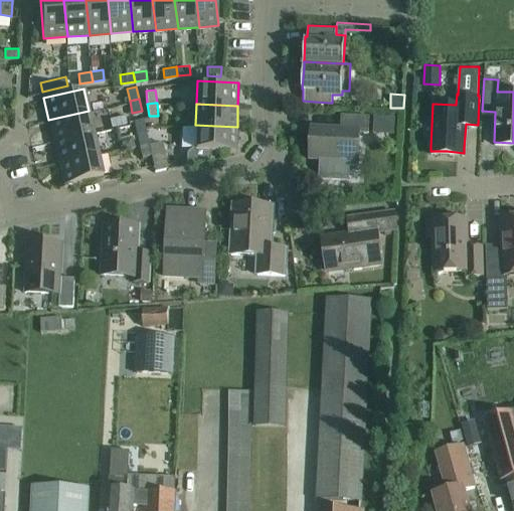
[(48,120),(53,140),(93,132),(89,111),(48,120)]
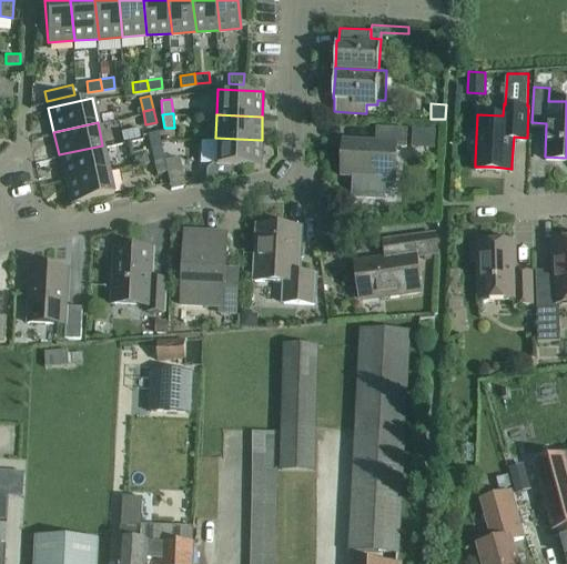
[(139,123),(122,127),(124,137),(141,133),(139,123)]
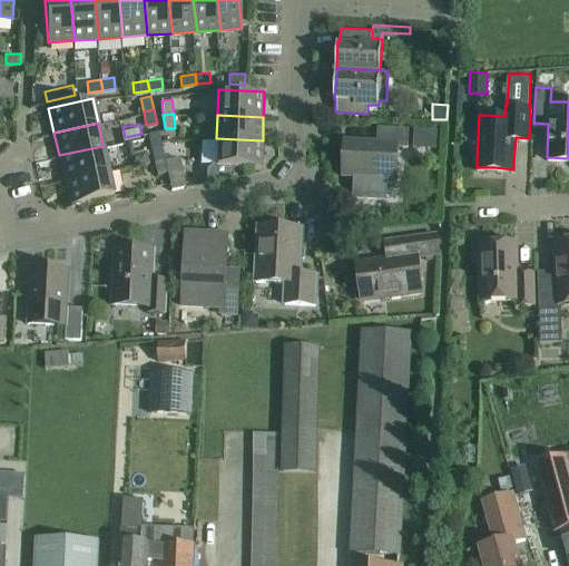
[(344,138),(343,174),(375,175),(375,179),(395,179),(396,145),(408,146),(409,126),(378,124),(376,139),(344,138)]
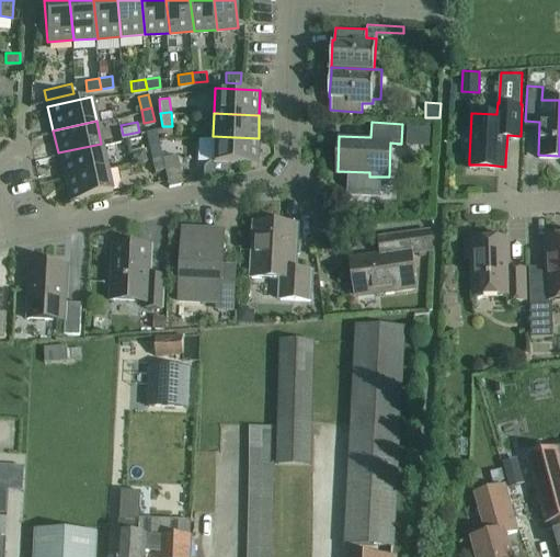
[(408,124),(407,143),(430,144),(431,125),(408,124)]
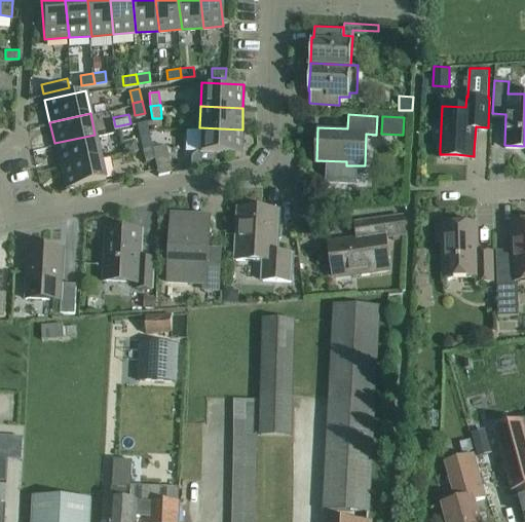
[(136,121),(142,147),(152,144),(146,119),(136,121)]
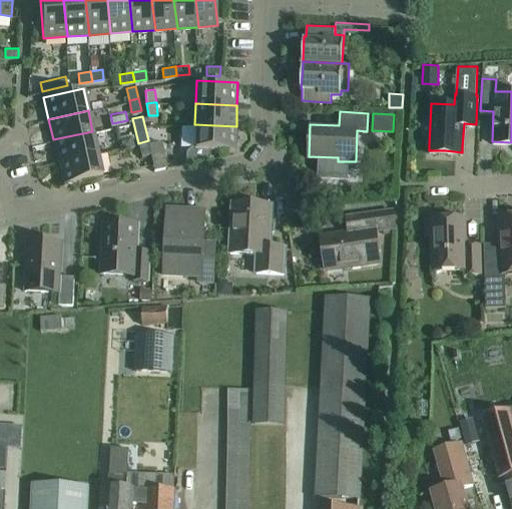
[(194,124),(194,146),(191,146),(186,151),(186,161),(210,156),(210,147),(235,148),(236,126),(194,124)]
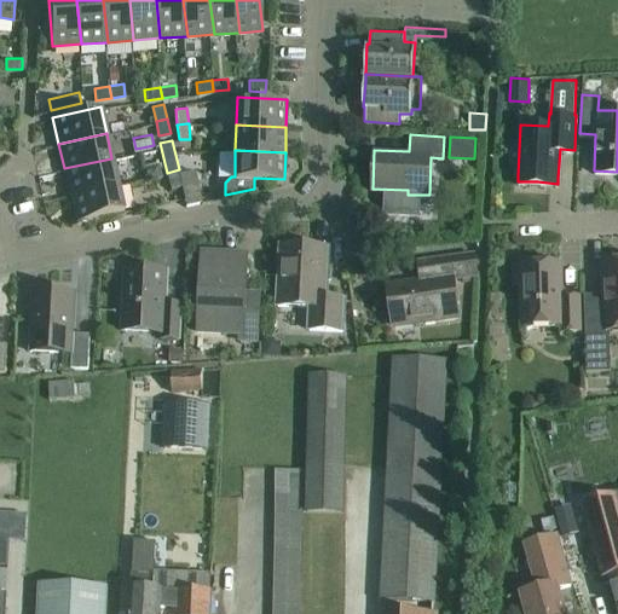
[(64,168),(70,195),(117,184),(111,158),(64,168)]
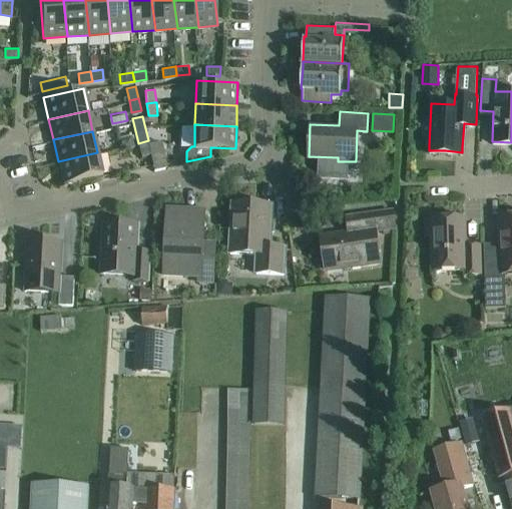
[(125,134),(122,139),(124,146),(134,144),(131,133),(125,134)]
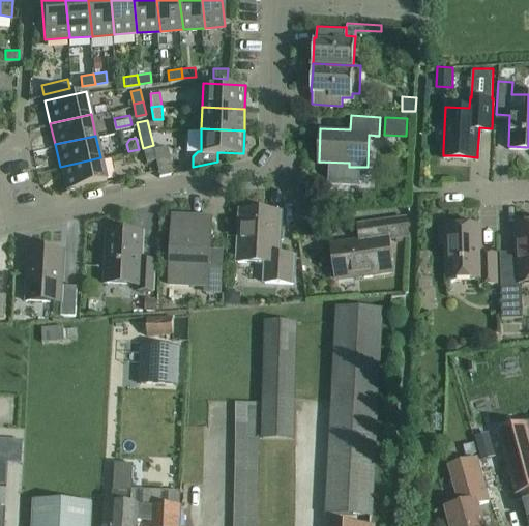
[(153,147),(153,145),(143,148),(146,161),(155,158),(159,174),(173,171),(166,144),(153,147)]
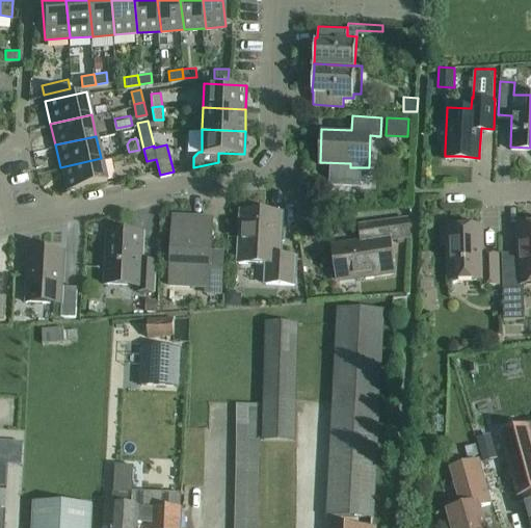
[(103,173),(101,158),(60,167),(64,189),(117,178),(115,169),(103,173)]
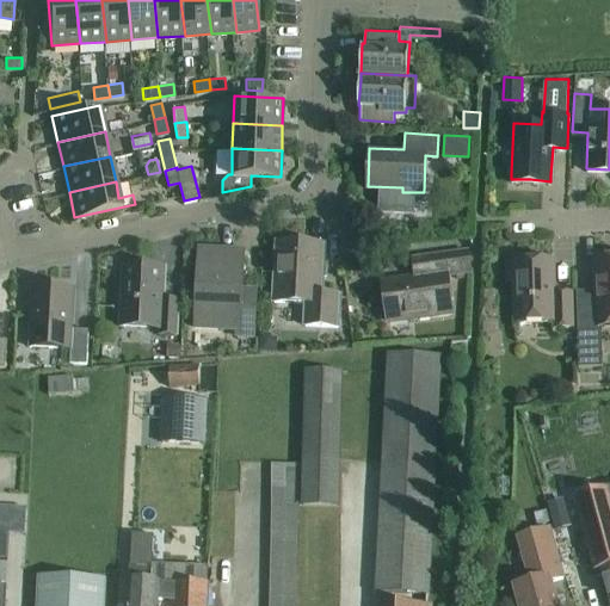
[(276,240),(273,300),(305,301),(305,322),(339,325),(340,292),(322,291),(324,273),(326,274),(326,265),(324,265),(325,242),(276,240)]
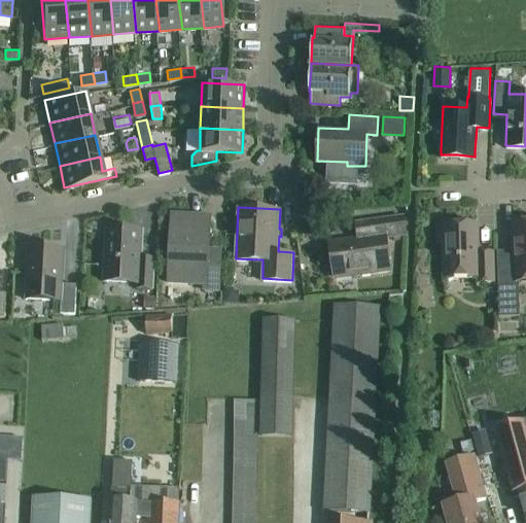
[(210,213),(172,211),(168,281),(205,283),(205,287),(218,288),(220,247),(208,246),(210,213)]
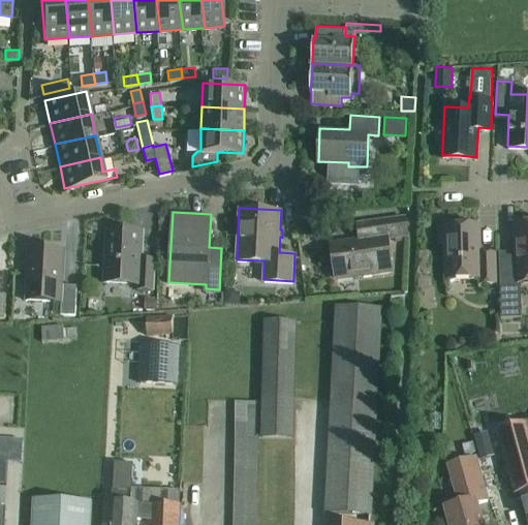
[(371,235),(332,241),(337,277),(392,270),(385,233),(406,230),(404,215),(369,220),(371,235)]
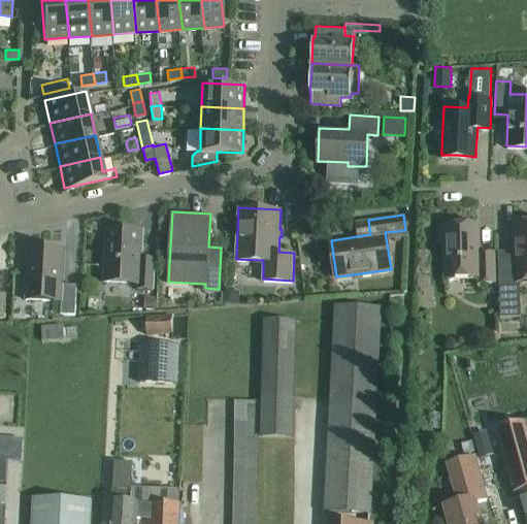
[(514,249),(498,250),(500,316),(521,315),(520,279),(526,279),(526,221),(513,222),(514,249)]
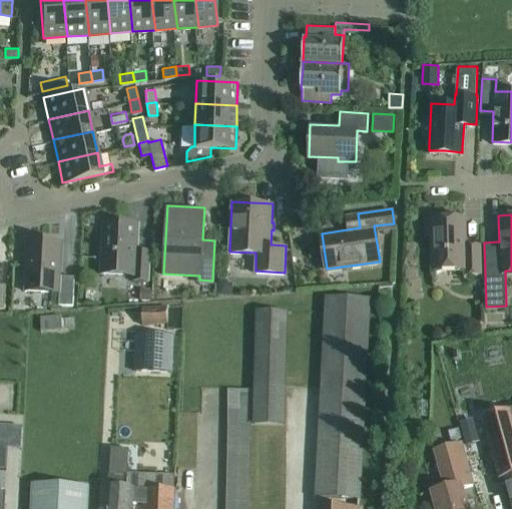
[(431,269),(438,269),(464,269),(464,273),(481,273),(480,243),(466,243),(465,215),(425,216),(425,234),(430,234),(431,269)]
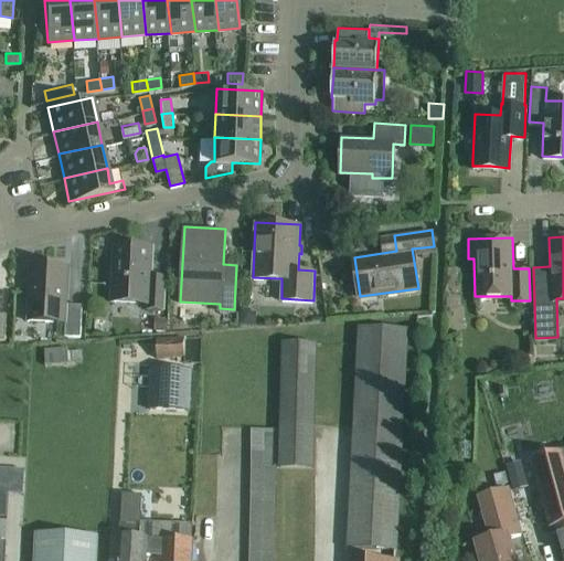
[(151,273),(152,245),(114,243),(110,299),(147,302),(147,307),(165,308),(167,274),(151,273)]
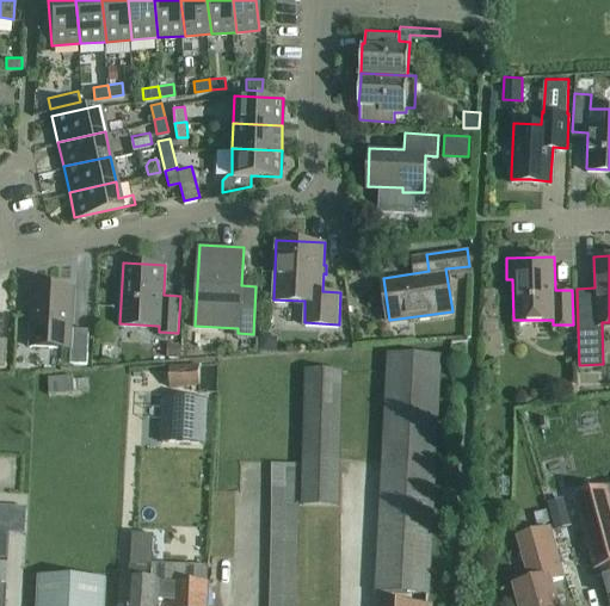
[(31,283),(29,345),(71,346),(69,360),(87,362),(88,328),(73,327),(75,285),(31,283)]
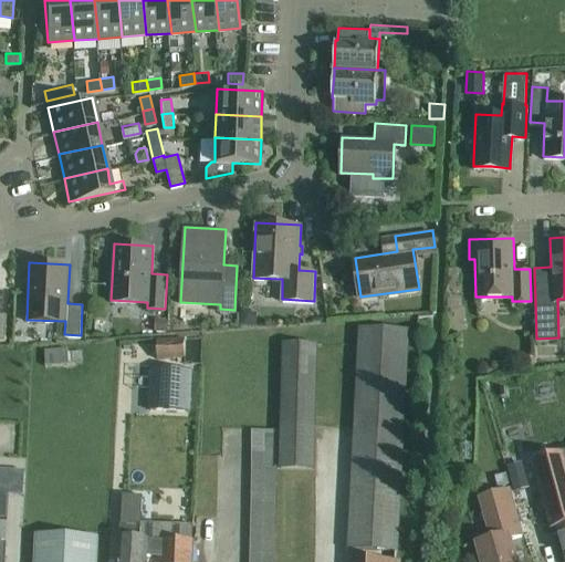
[(154,330),(166,331),(167,318),(155,316),(154,330)]
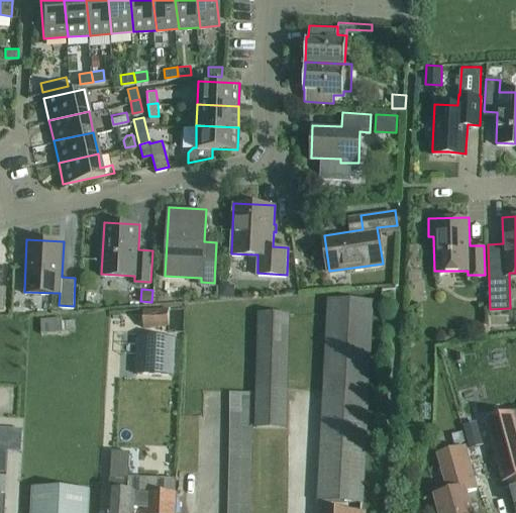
[(318,498),(322,499),(321,508),(321,512),(364,512),(365,510),(362,510),(373,300),(328,298),(318,498)]
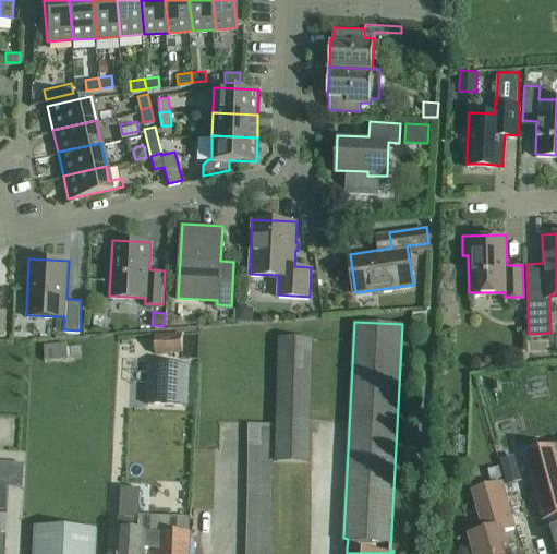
[(155,353),(182,350),(182,330),(154,333),(155,353)]
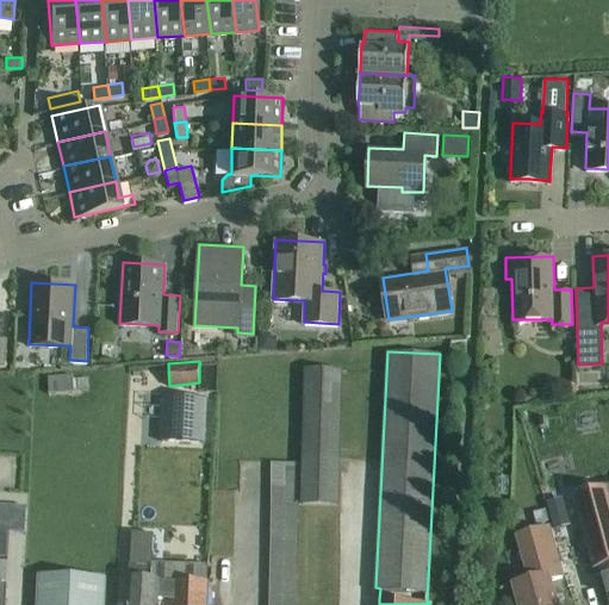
[(300,501),(339,503),(342,368),(304,368),(300,501)]
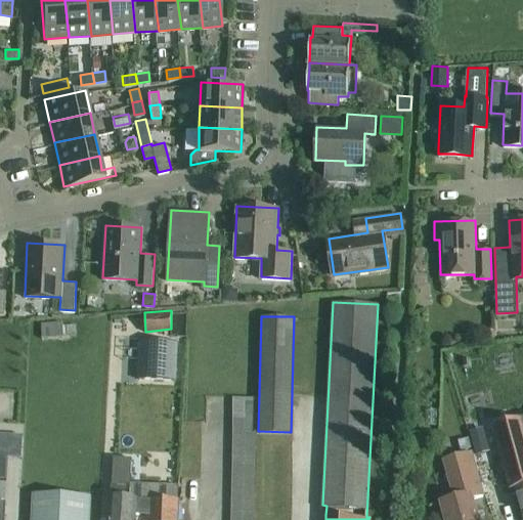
[(76,321),(62,322),(62,319),(40,320),(41,336),(63,334),(63,333),(76,332),(76,321)]
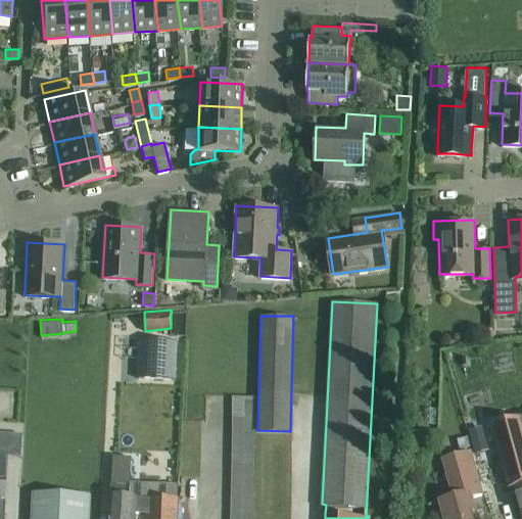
[(139,336),(137,376),(176,378),(178,338),(139,336)]
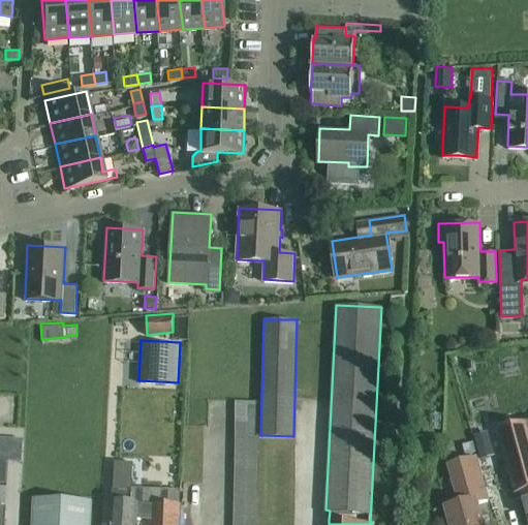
[(255,524),(258,424),(258,400),(239,400),(235,524),(255,524)]
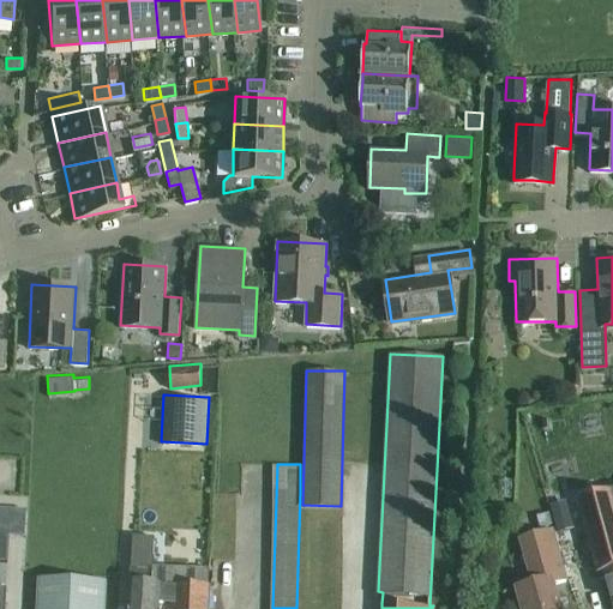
[(612,483),(575,493),(576,498),(596,571),(602,570),(612,603),(612,483)]
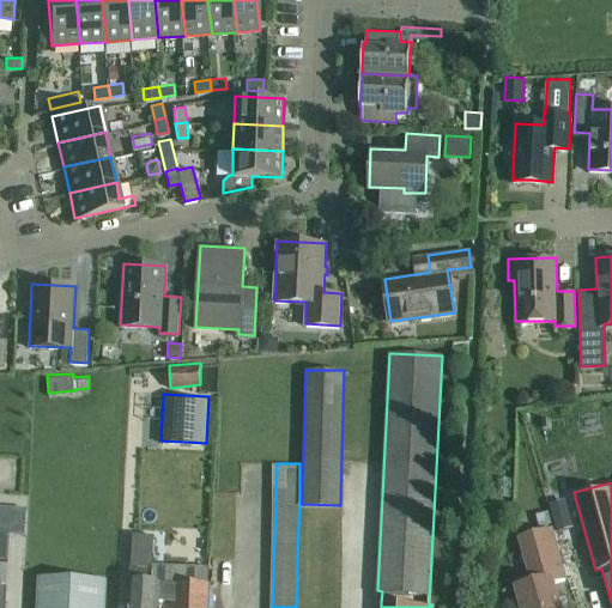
[(565,497),(549,502),(557,529),(573,524),(565,497)]
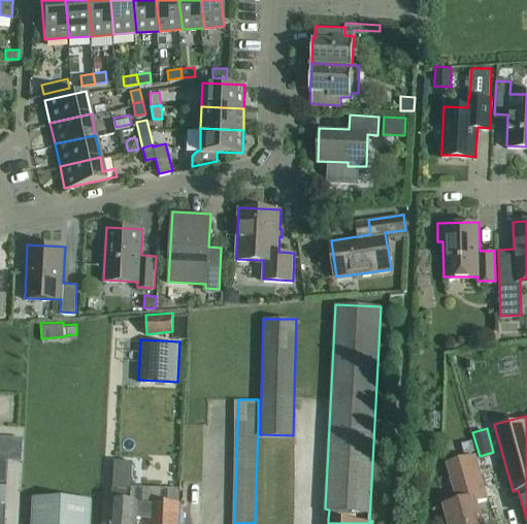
[(0,434),(0,480),(6,481),(8,435),(0,434)]
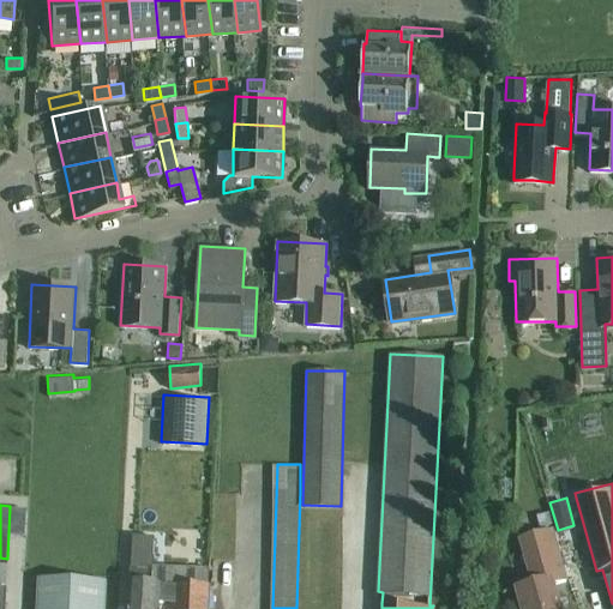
[(550,508),(536,512),(541,525),(553,522),(550,508)]
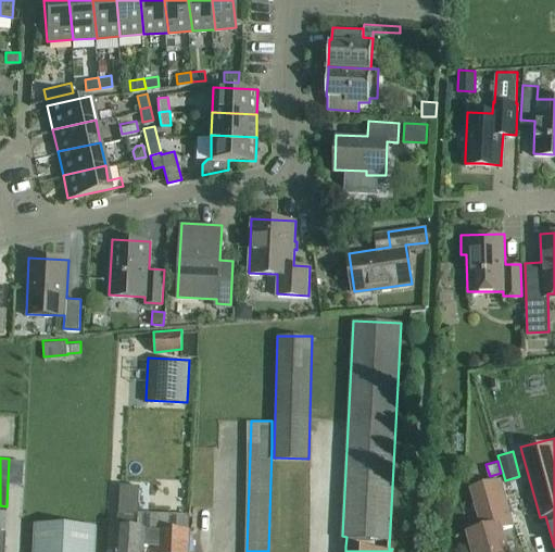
[(482,527),(467,531),(472,551),(507,551),(501,526),(512,523),(499,477),(470,485),(482,527)]
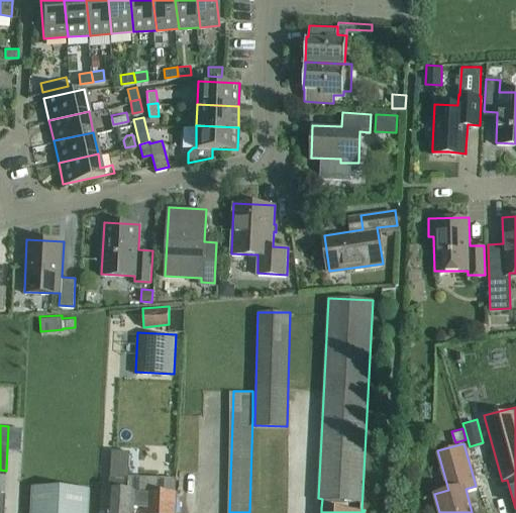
[(109,488),(107,512),(134,512),(135,506),(138,506),(145,506),(146,490),(139,490),(135,489),(128,489),(128,477),(129,465),(130,449),(114,448),(111,448),(110,469),(109,476),(109,488)]
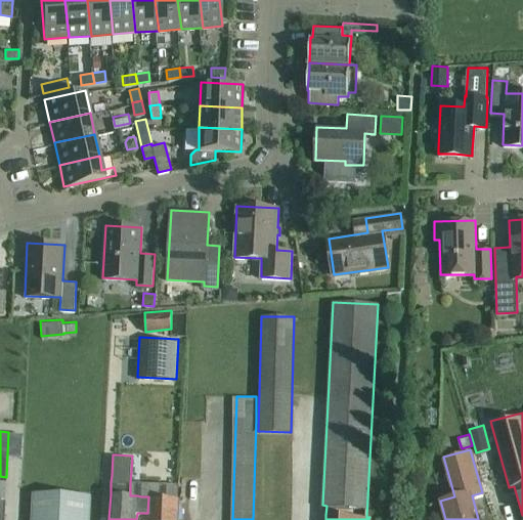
[(31,519),(90,519),(91,494),(33,491),(31,519)]
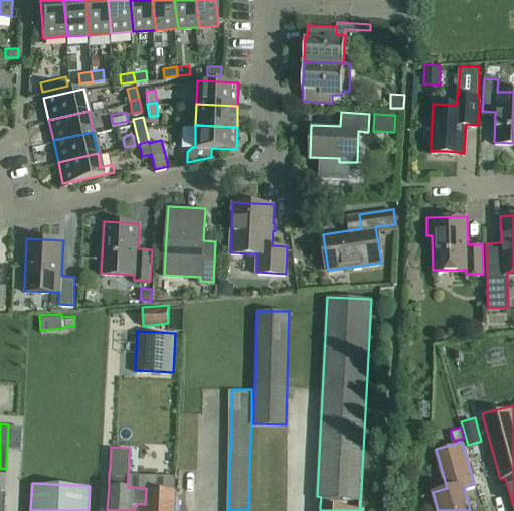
[(146,487),(144,510),(175,510),(176,489),(146,487)]
